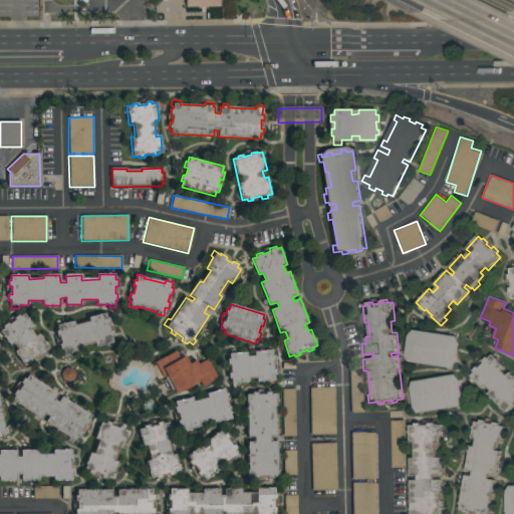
[(13,317),(19,313),(21,315),(25,312),(37,328),(33,330),(36,335),(40,332),(51,348),(47,351),(48,353),(42,357),(41,355),(33,360),(34,361),(32,363),(30,360),(27,362),(18,351),(21,349),(15,341),(10,344),(0,331),(5,328),(4,326),(8,322),(10,324),(15,320),(13,317)]
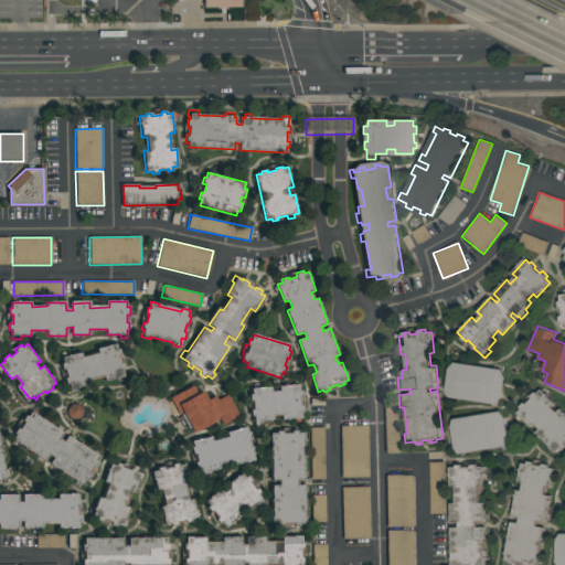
[(71,390),(91,385),(89,380),(104,376),(105,381),(124,376),(123,372),(126,371),(124,363),(121,364),(119,356),(123,355),(120,348),(117,349),(117,344),(98,349),(99,353),(83,358),(82,353),(64,358),(65,362),(62,363),(63,370),(67,370),(70,377),(65,379),(66,385),(70,385),(71,390)]
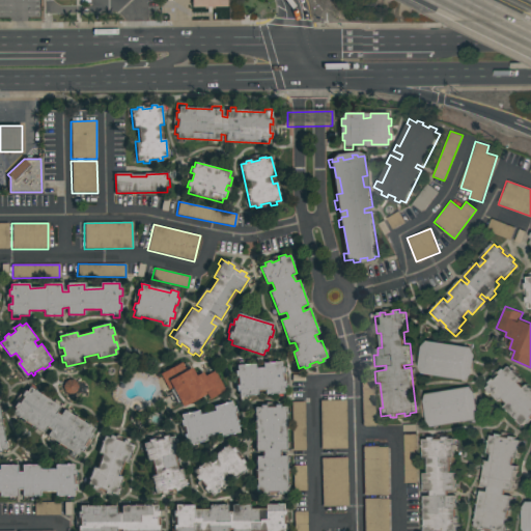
[(423,373),(441,375),(442,371),(449,372),(449,376),(467,379),(468,374),(471,374),(472,368),(468,367),(469,360),(473,360),(474,354),(470,354),(471,348),(453,346),(453,351),(445,350),(446,344),(427,341),(426,347),(424,346),(423,353),(426,353),(425,361),(422,361),(421,367),(424,367),(423,373)]
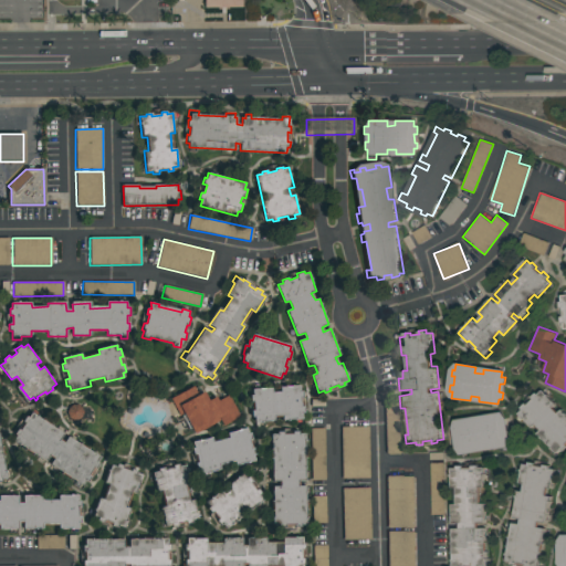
[(171,398),(195,386),(199,395),(205,391),(209,400),(218,396),(219,399),(230,394),(241,417),(222,426),(220,420),(196,433),(192,429),(190,429),(184,416),(181,417),(171,398)]
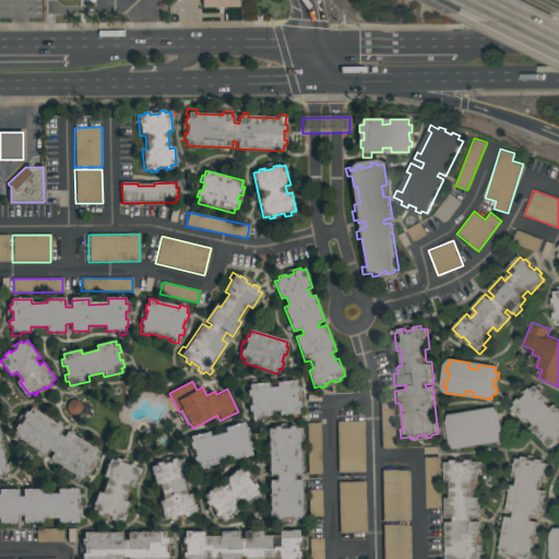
[(250,384),(269,383),(269,389),(277,388),(277,382),(296,381),(297,387),(299,387),(300,393),(297,394),(298,402),(301,402),(302,409),(299,409),(299,415),(280,416),(278,412),(272,412),(273,417),(251,419),(251,413),(249,413),(248,408),(246,408),(245,396),(248,396),(248,391),(250,390),(250,384)]
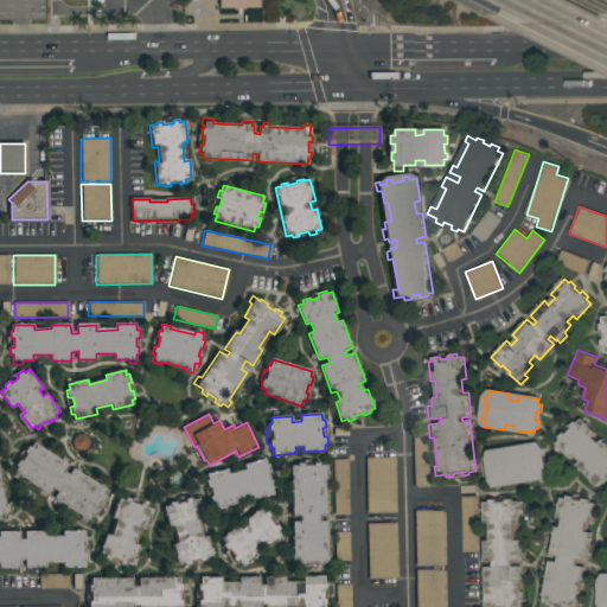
[(554,447),(558,452),(562,449),(572,458),(575,454),(581,460),(577,465),(593,480),(590,481),(594,485),(595,484),(599,486),(602,483),(605,484),(606,481),(606,446),(604,442),(600,446),(590,438),(594,434),(582,422),(577,426),(574,422),(572,426),(574,428),(567,436),(563,433),(560,436),(561,439),(554,447)]
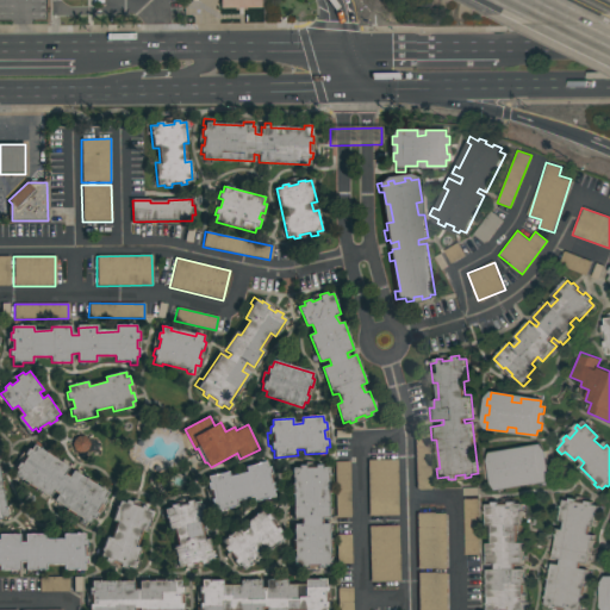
[(79,437),(85,437),(88,440),(91,444),(88,449),(83,453),(79,453),(75,450),(73,446),(74,440),(79,437)]
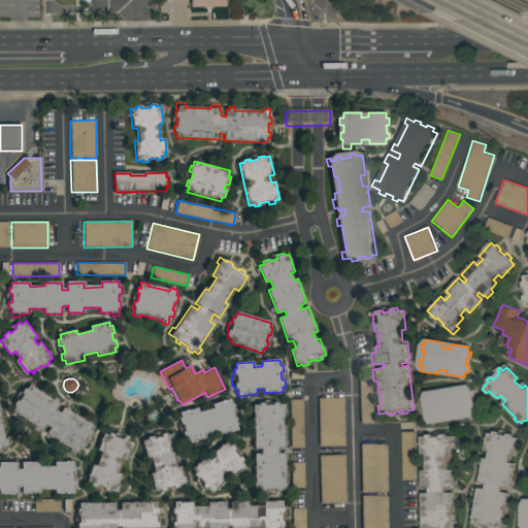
[(30,383),(63,404),(59,410),(60,411),(63,406),(94,427),(92,431),(94,434),(92,437),(89,437),(84,443),(86,446),(83,450),(79,448),(76,452),(48,433),(53,427),(46,424),(42,429),(18,413),(20,408),(14,404),(19,399),(21,400),(24,395),(21,393),(25,387),(27,388),(30,383)]
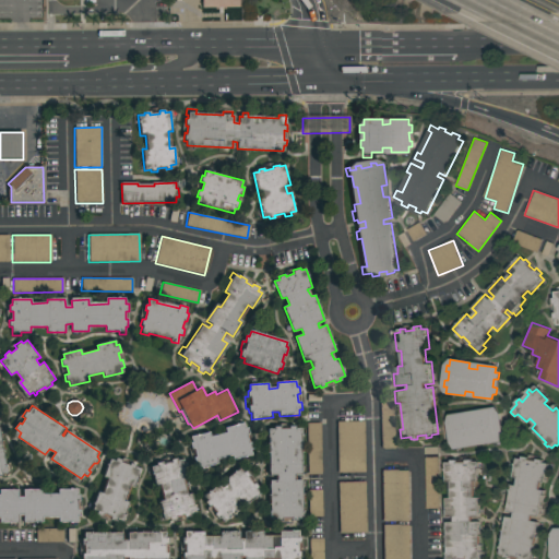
[(455,449),(456,449),(456,452),(464,452),(463,447),(474,445),(473,441),(482,440),(482,444),(494,443),(494,447),(501,445),(501,441),(501,435),(503,435),(502,428),(499,429),(497,419),(501,419),(500,414),(496,414),(496,408),(476,411),(477,416),(470,417),(468,413),(451,415),(452,418),(448,419),(449,428),(452,427),(453,433),(450,435),(451,443),(454,443),(455,449)]
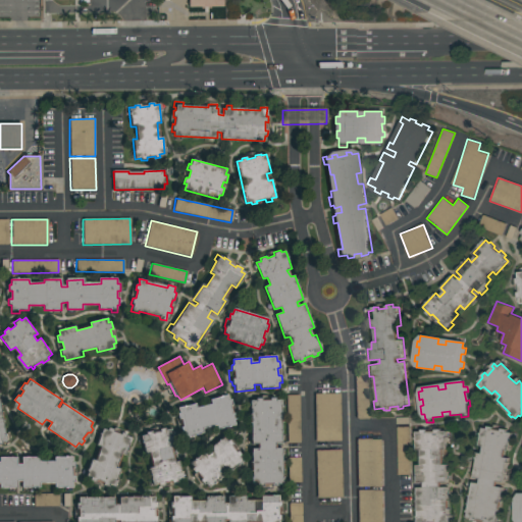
[(315,441),(341,441),(340,394),(314,394),(315,441)]
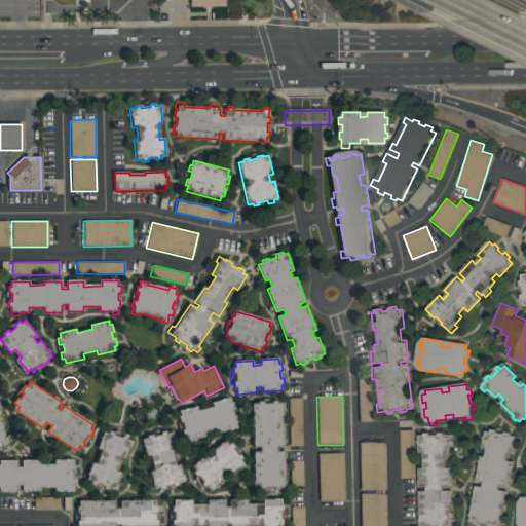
[(213,403),(230,398),(231,403),(233,402),(235,409),(233,410),(235,416),(237,416),(239,423),(237,424),(238,428),(221,434),(219,428),(203,433),(204,437),(190,440),(189,436),(185,437),(184,433),(187,431),(184,421),(181,422),(180,416),(183,415),(182,411),(197,407),(198,412),(214,408),(213,403)]
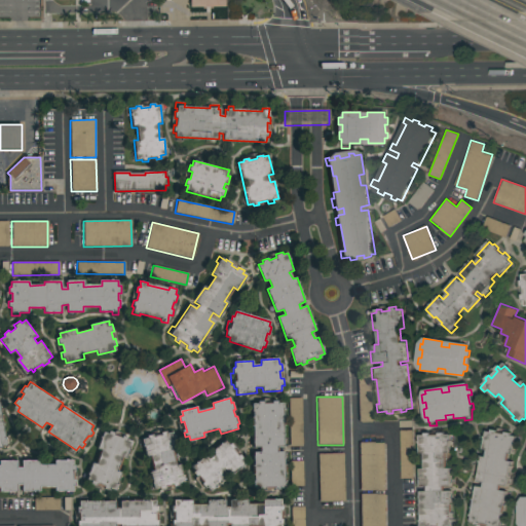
[(290,447),(302,446),(301,399),(289,399),(290,447)]
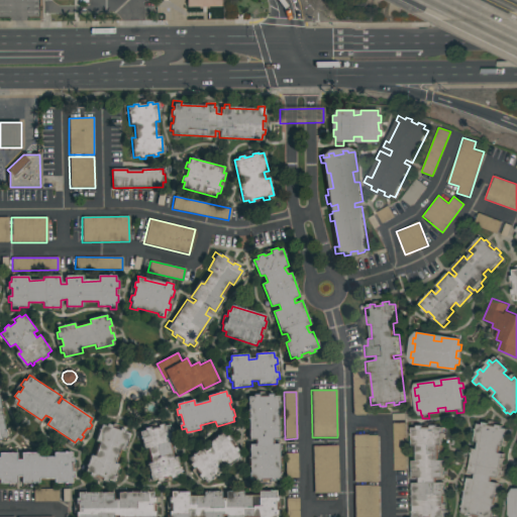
[(247,398),(253,398),(253,394),(261,394),(261,397),(268,397),(268,394),(274,394),(274,396),(279,396),(280,439),(272,439),(272,443),(281,443),(281,480),(276,480),(276,482),(271,482),(270,480),(262,480),(262,483),(255,483),(255,479),(250,479),(249,444),(256,444),(256,440),(248,440),(247,398)]
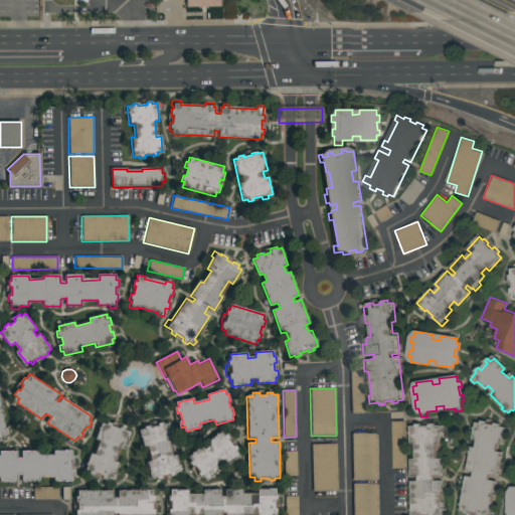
[(505,427),(502,444),(498,443),(496,452),(500,453),(496,474),(490,473),(488,481),(495,482),(489,514),(479,514),(480,514),(472,512),(472,514),(465,514),(466,511),(457,510),(458,502),(463,503),(468,476),(474,477),(475,472),(468,471),(472,448),(476,448),(477,441),(473,440),(475,428),(471,428),(472,420),(480,421),(481,419),(487,420),(487,423),(495,424),(495,422),(502,423),(501,426),(505,427)]
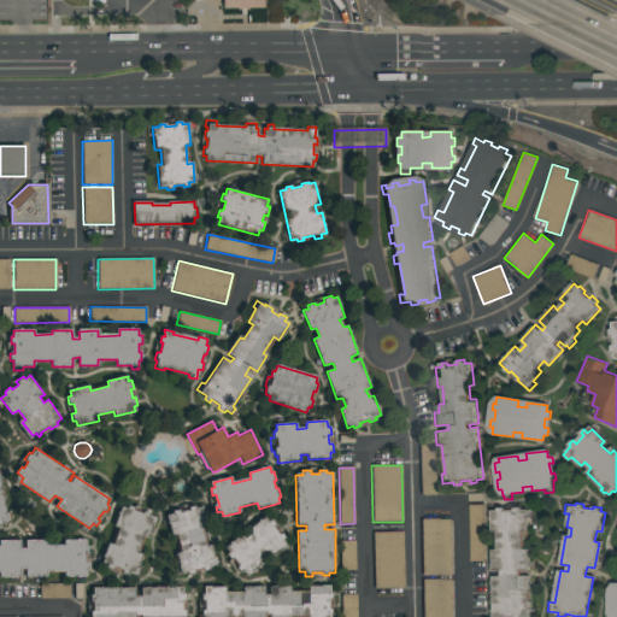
[(174,511),(180,510),(180,512),(188,510),(187,506),(197,504),(198,506),(204,505),(210,529),(204,530),(207,545),(212,544),(217,565),(211,566),(211,570),(206,571),(205,568),(194,570),(194,573),(189,574),(188,570),(183,571),(178,554),(183,553),(178,533),(172,534),(168,516),(174,515),(174,511)]
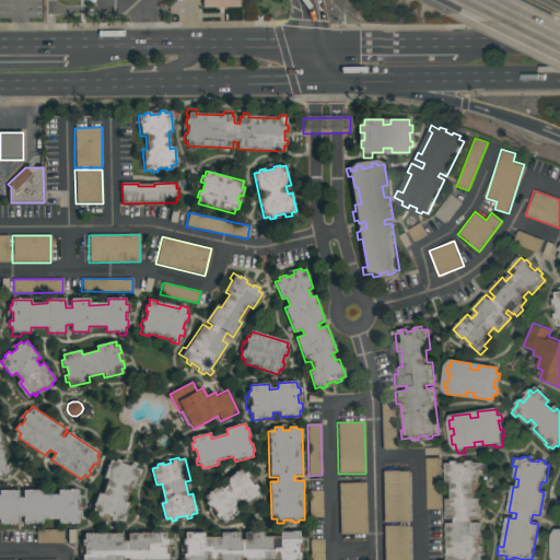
[(117,458),(123,462),(121,463),(130,466),(130,465),(136,467),(136,468),(140,470),(133,489),(130,487),(125,502),(128,503),(123,521),(117,518),(116,522),(112,521),(113,517),(103,514),(102,517),(96,515),(97,513),(93,511),(100,492),(104,493),(108,480),(105,479),(113,461),(116,462),(117,458)]
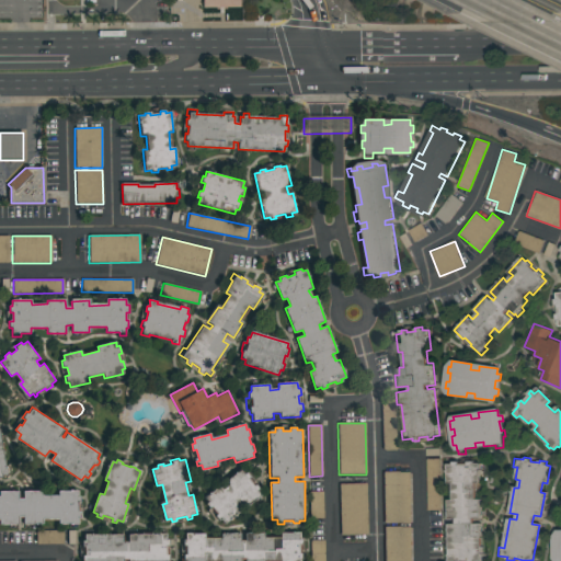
[(426,459),(426,511),(439,510),(438,459),(426,459)]
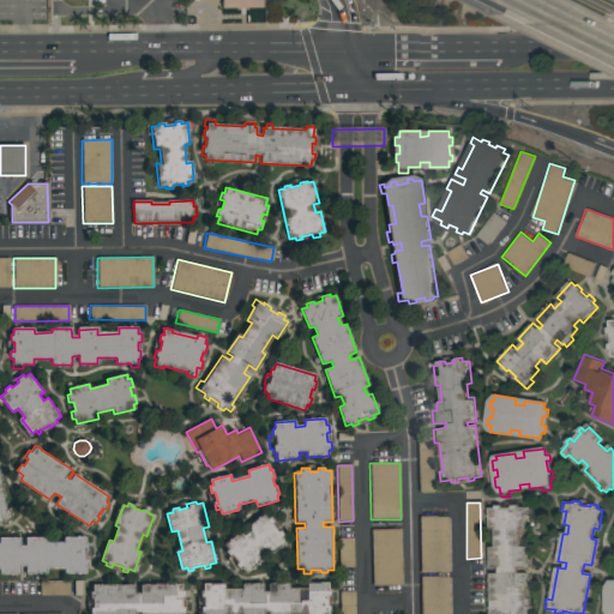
[(489,507),(497,507),(497,505),(504,504),(504,507),(512,507),(512,504),(521,504),(521,506),(528,506),(528,530),(521,530),(522,546),(525,546),(527,567),(518,567),(518,571),(528,571),(528,613),(487,613),(487,607),(492,606),(491,575),(500,575),(500,567),(492,567),(491,548),(497,548),(497,528),(489,529),(489,518),(487,518),(487,511),(489,511),(489,507)]
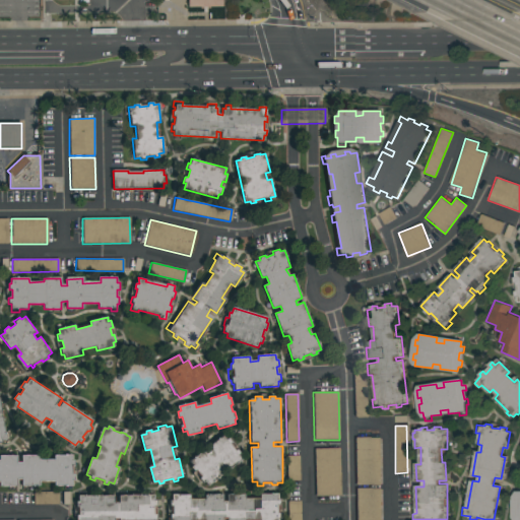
[(191,461),(204,451),(206,455),(214,449),(210,445),(224,435),(226,439),(229,437),(234,443),(232,445),(236,450),(238,448),(243,454),(241,456),(244,460),(228,472),(224,467),(219,471),(221,475),(208,485),(205,480),(202,482),(200,479),(203,477),(197,469),(194,471),(192,467),(194,466),(191,461)]
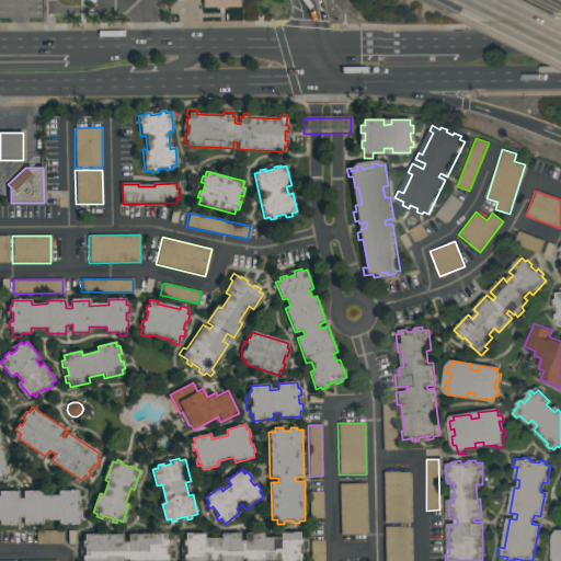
[(411,523),(410,471),(382,472),(384,524),(411,523)]
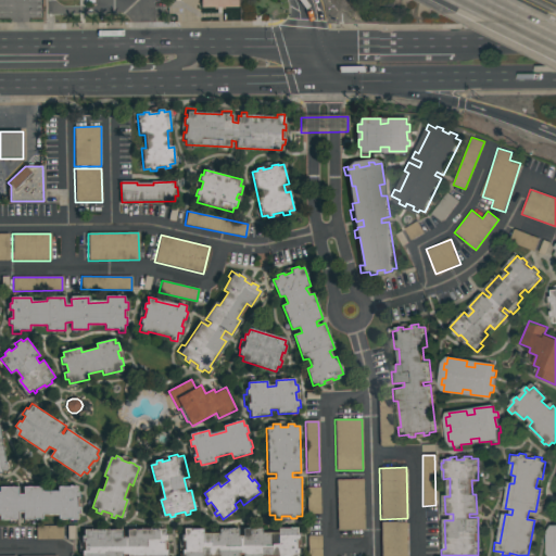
[(364,530),(363,479),(336,480),(337,531),(364,530)]
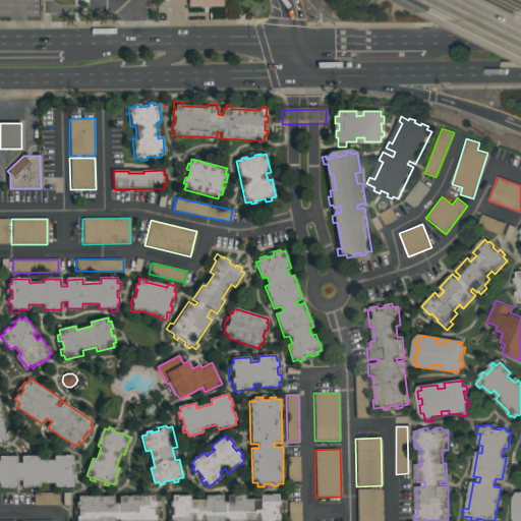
[(0,457),(17,457),(17,463),(21,463),(21,457),(40,457),(40,460),(55,460),(55,456),(71,456),(71,461),(75,461),(75,468),(72,468),(72,476),(75,476),(75,481),(72,481),(72,487),(54,487),(54,484),(41,484),(41,487),(22,487),(22,480),(16,480),(16,486),(1,486),(1,482),(0,482),(0,457)]
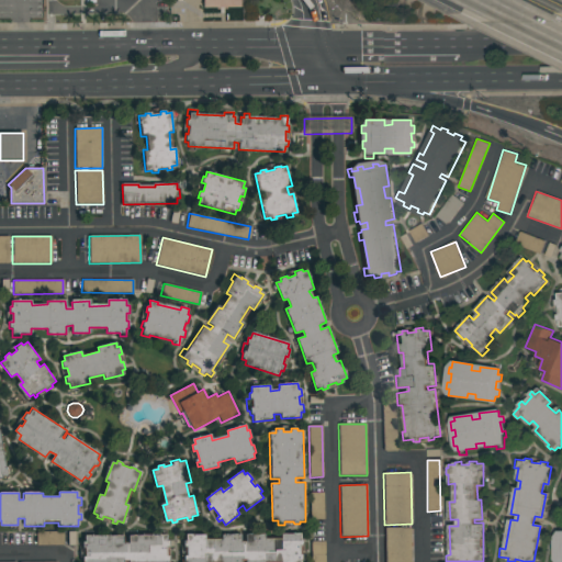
[(324,519),(324,493),(310,493),(311,519),(324,519)]
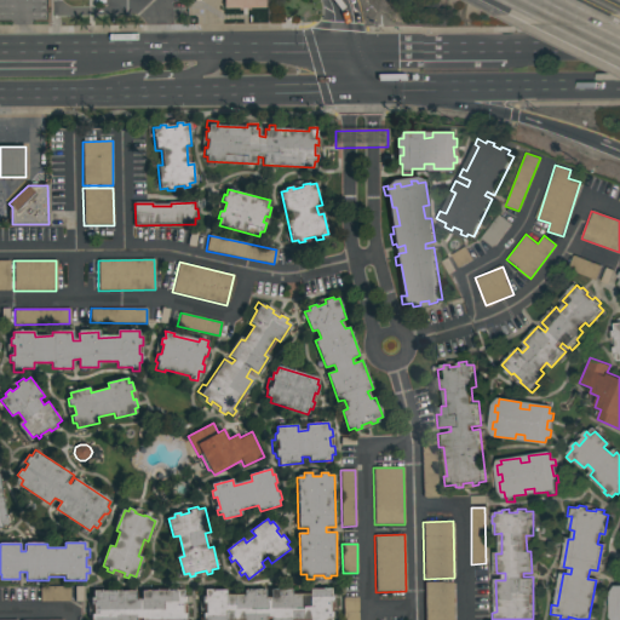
[(424,583),(424,619),(454,619),(454,581),(424,583)]
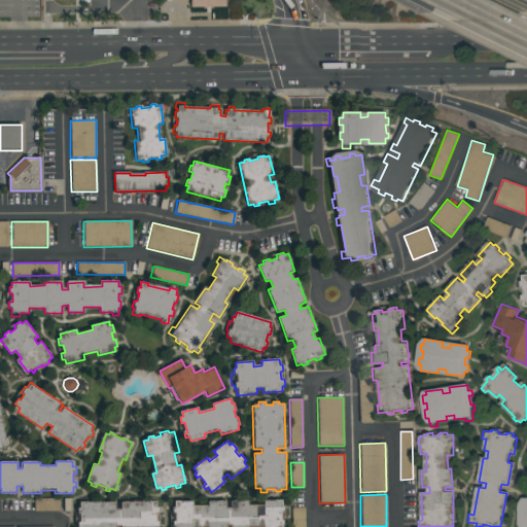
[(34,512),(59,511),(59,499),(34,499),(34,512)]
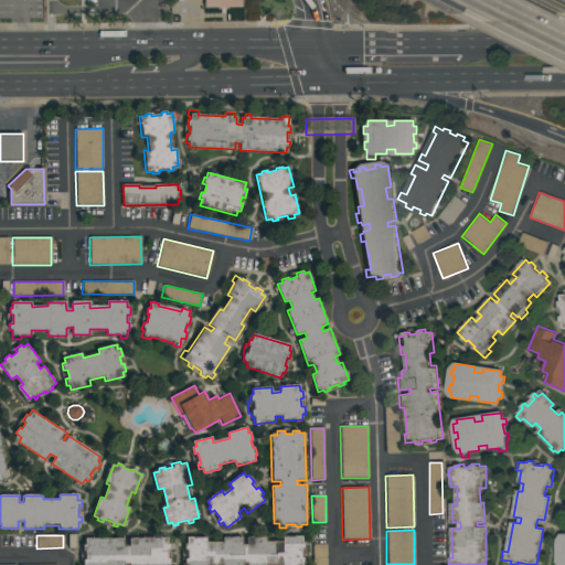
[(187,536),(208,537),(208,542),(223,542),(223,537),(243,537),(243,544),(247,544),(247,537),(266,537),(266,542),(283,542),(283,537),(294,537),(294,536),(296,536),(297,537),(302,537),(302,543),(305,543),(305,550),(301,550),(301,558),(305,558),(305,564),(302,564),(247,564),(247,563),(242,563),(242,564),(185,564),(185,558),(188,558),(188,551),(185,551),(185,543),(187,543),(187,536)]
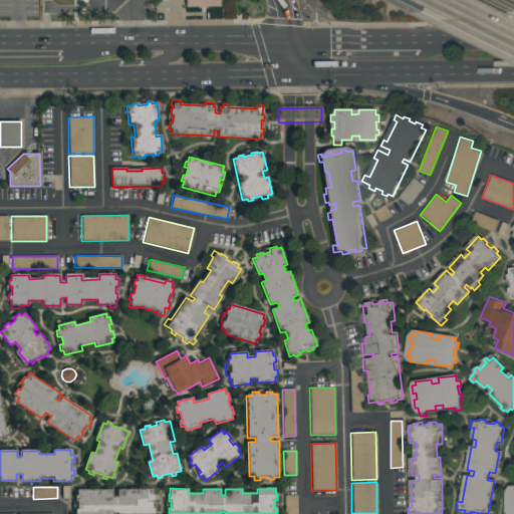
[(77,513),(77,489),(113,489),(113,496),(117,496),(117,490),(152,489),(152,495),(155,495),(155,500),(153,500),(153,508),(155,508),(155,513),(118,513),(112,513),(77,513)]
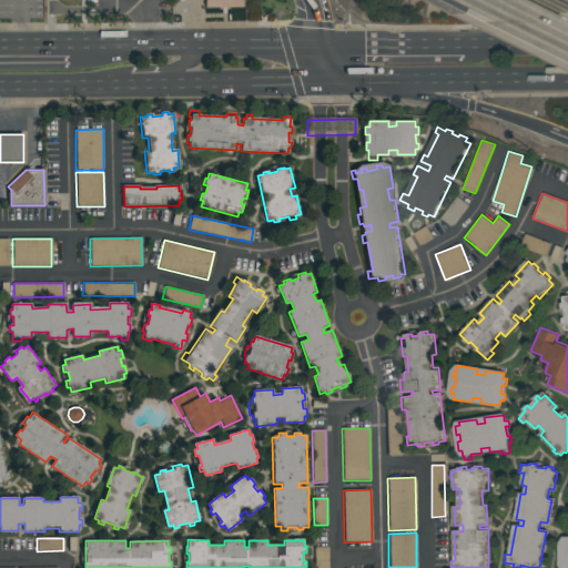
[(327,567),(327,547),(314,547),(314,567),(327,567)]
